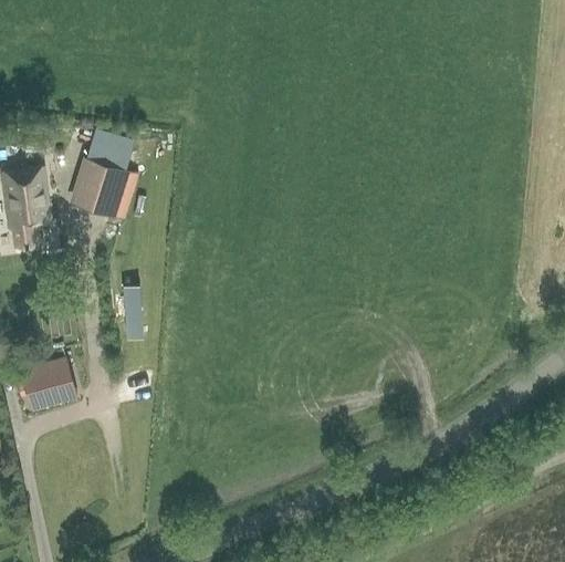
[(91,142),(85,160),(125,173),(131,155),(134,144),(94,132),(91,142)]
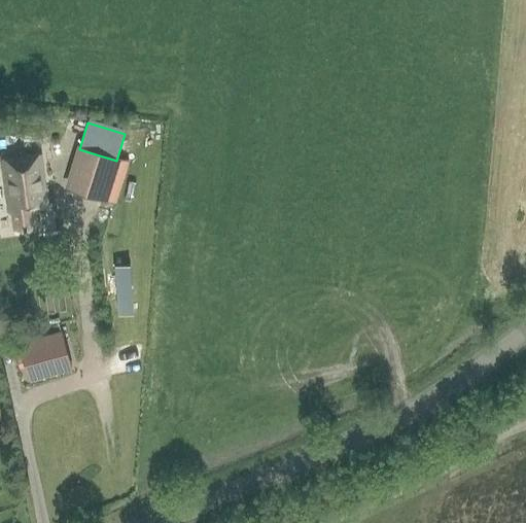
[(103,203),(116,161),(79,149),(66,190),(103,203)]
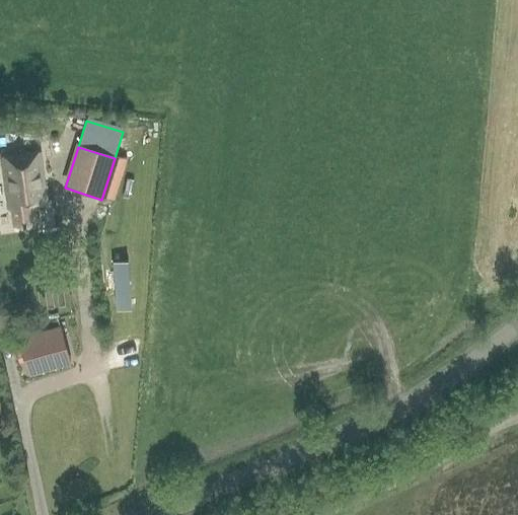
[(33,225),(31,208),(46,207),(39,155),(0,160),(7,212),(11,211),(13,228),(33,225)]
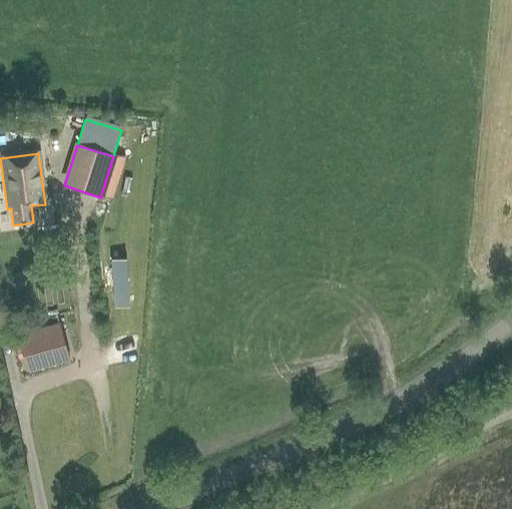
[(114,309),(129,308),(125,260),(110,261),(114,309)]
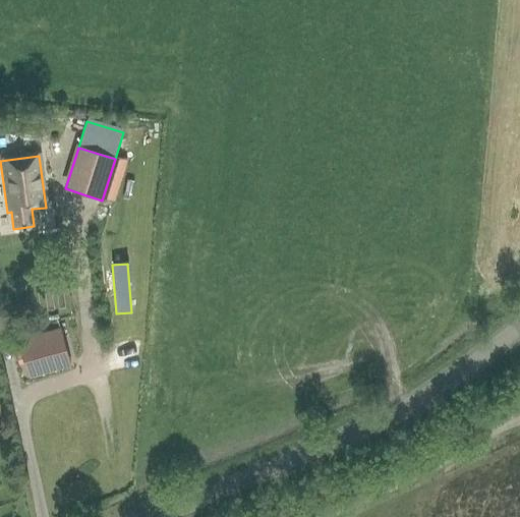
[(60,333),(18,344),(21,356),(23,363),(27,379),(54,370),(52,362),(67,358),(60,333)]
